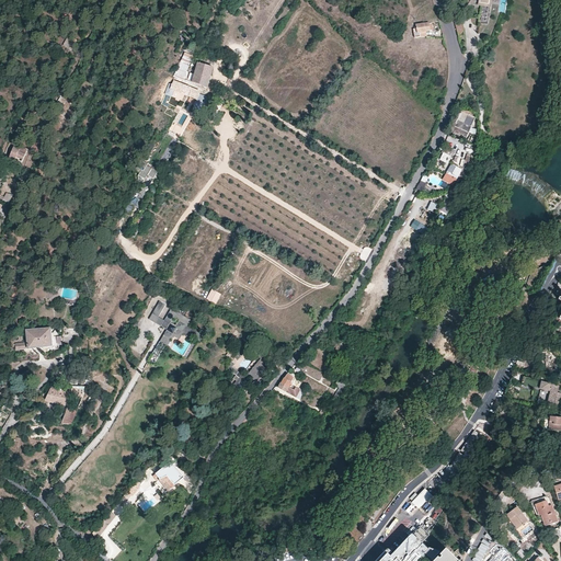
[(479,0),(479,3),(481,3),(478,21),(485,22),(489,0),(479,0)]
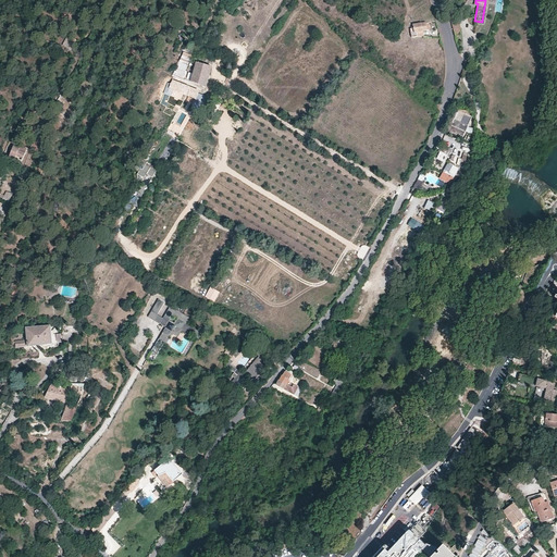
[(449,12),(455,37),(460,28),(455,11),(449,12)]
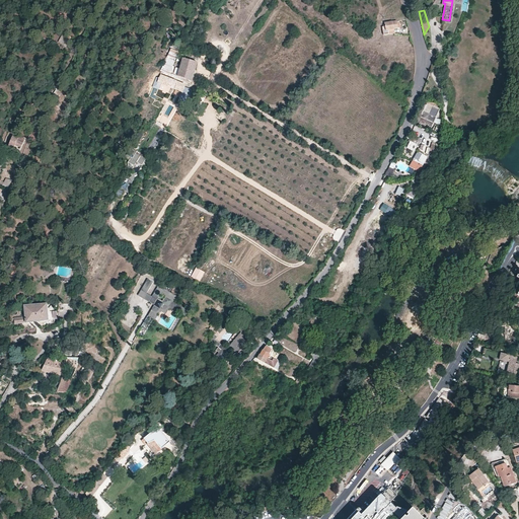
[(395,33),(394,27),(398,27),(396,21),(393,22),(392,21),(385,23),(385,24),(385,26),(382,26),(383,33),(395,33)]
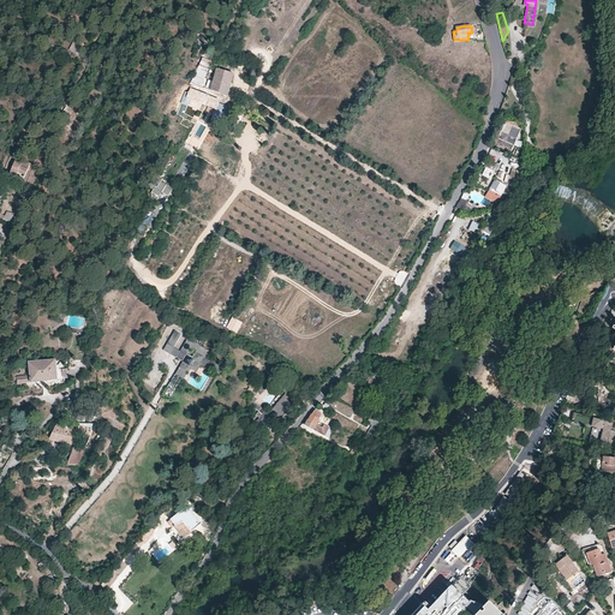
[(78,43),(75,42),(70,49),(84,57),(85,53),(88,48),(84,47),(85,43),(79,41),(78,43)]
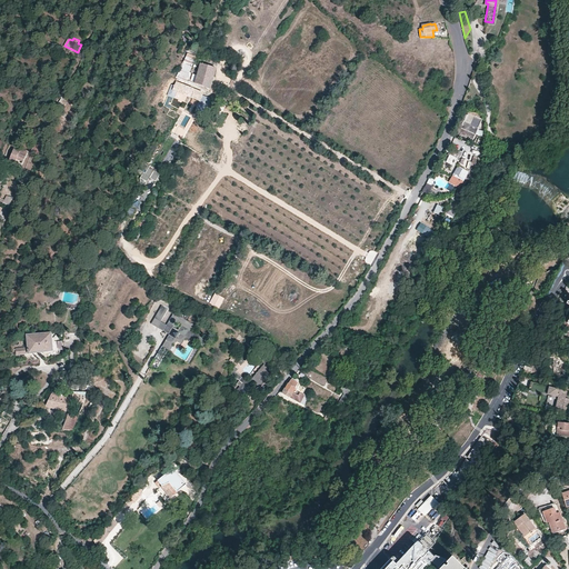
[(197,59),(190,56),(172,95),(172,96),(178,98),(177,101),(185,105),(186,102),(189,103),(191,98),(196,100),(202,103),(207,96),(185,85),(197,59)]
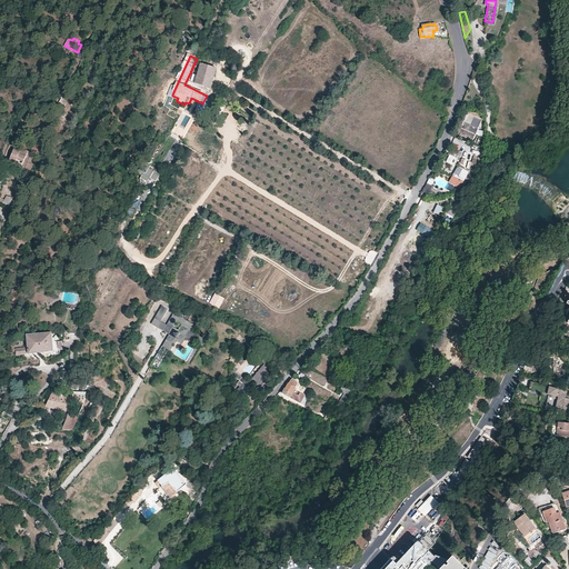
[(211,89),(217,70),(202,66),(197,85),(211,89)]
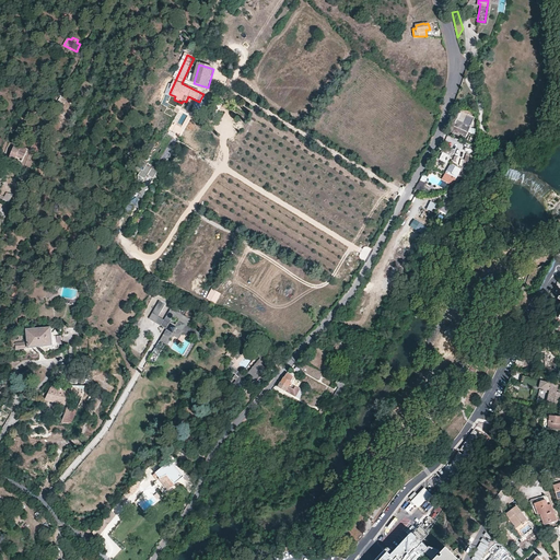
[(453,132),(467,136),(473,117),(458,114),(453,132)]
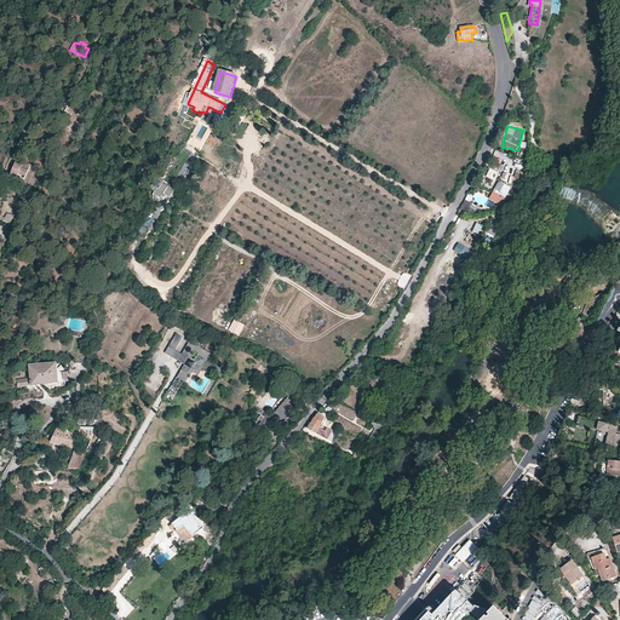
[(189,130),(184,127),(168,155),(172,158),(189,130)]
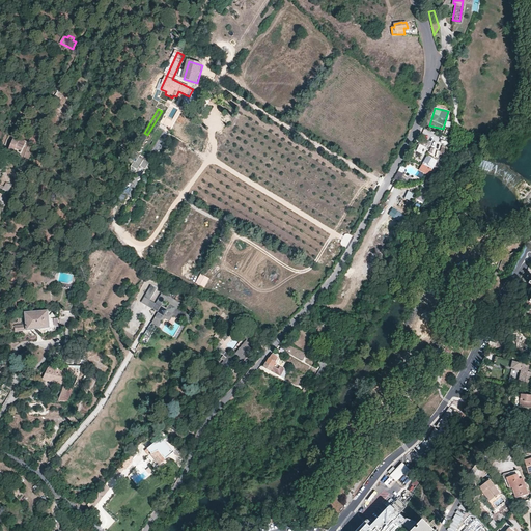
[(147,155),(162,131),(157,128),(150,138),(151,139),(144,150),(143,152),(147,155)]
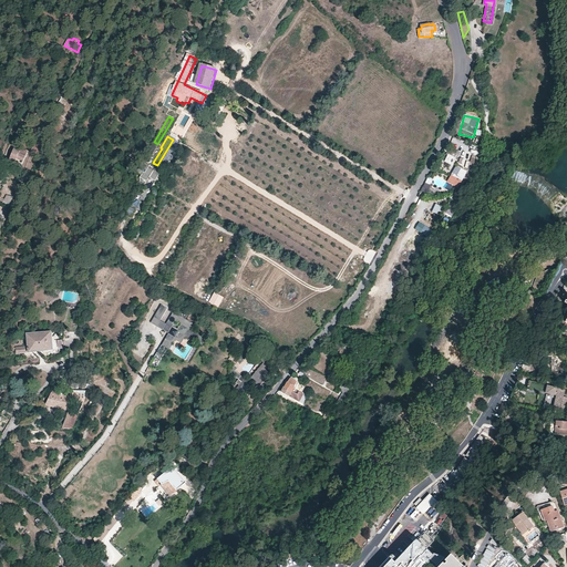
[(10,157),(17,160),(23,162),(29,150),(21,147),(20,147),(19,150),(14,148),(10,157)]
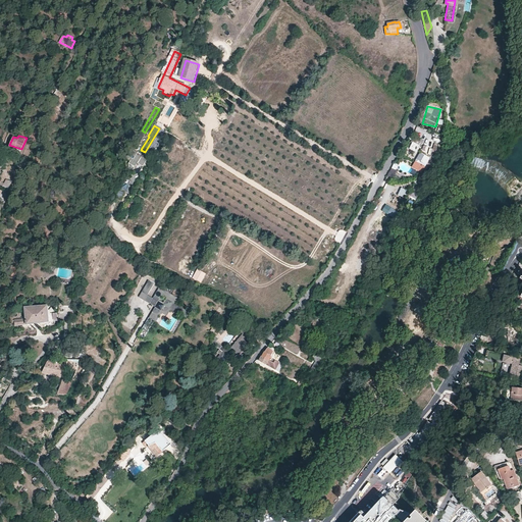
[(142,148),(149,137),(148,136),(140,149),(141,150),(142,148)]
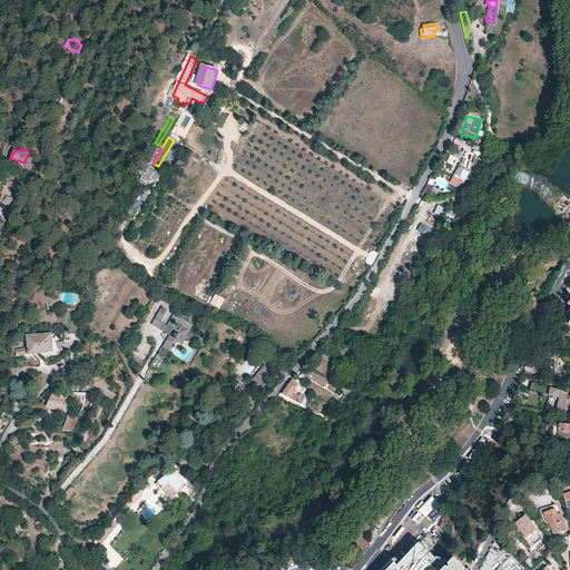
[(455,166),(459,157),(450,154),(446,163),(455,166)]
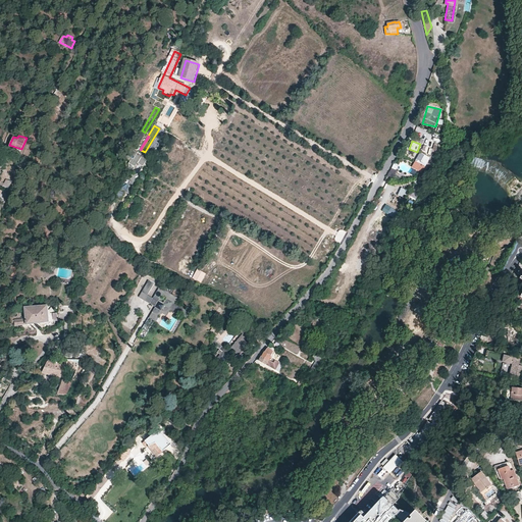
[(129,168),(134,171),(138,164),(143,167),(148,161),(138,154),(139,153),(133,149),(129,154),(128,156),(126,158),(131,161),(129,163),(129,168)]
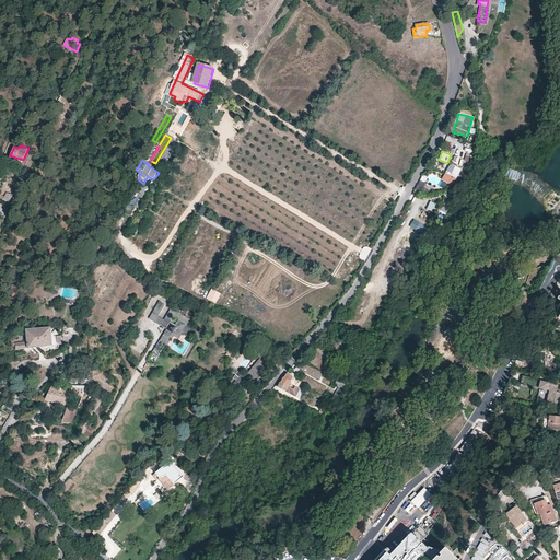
[(452,185),(462,168),(451,163),(442,179),(452,185)]
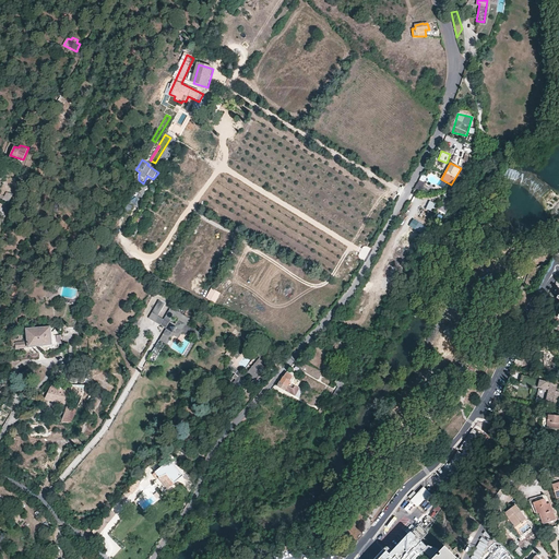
[(418,179),(415,188),(421,190),(425,181),(418,179)]
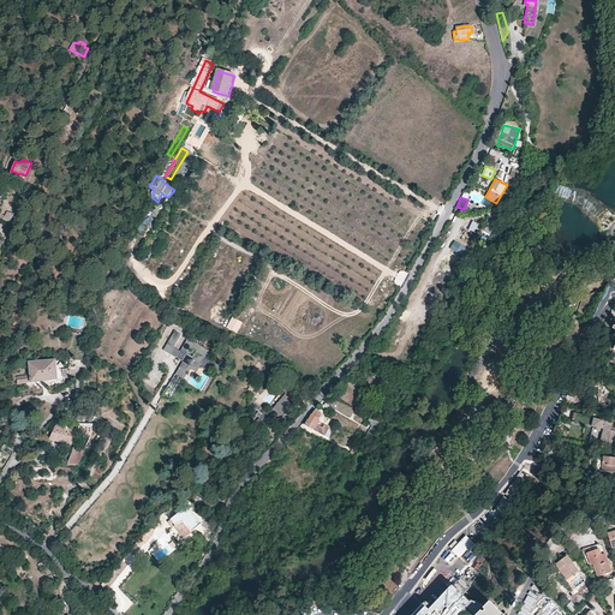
[(469,230),(475,232),(478,222),(472,220),(469,230)]
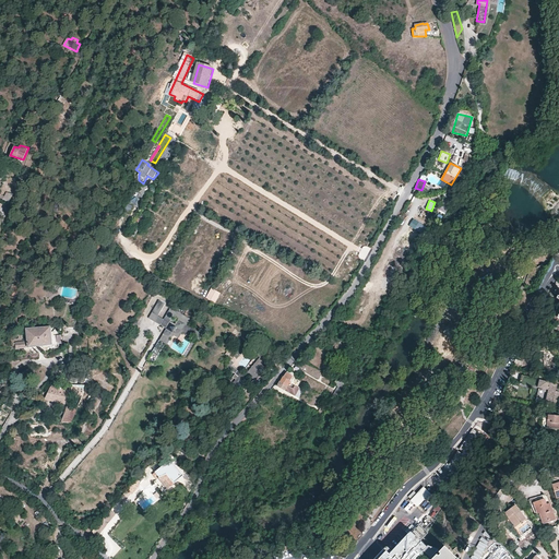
[(441,203),(438,209),(443,213),(448,209),(441,203)]
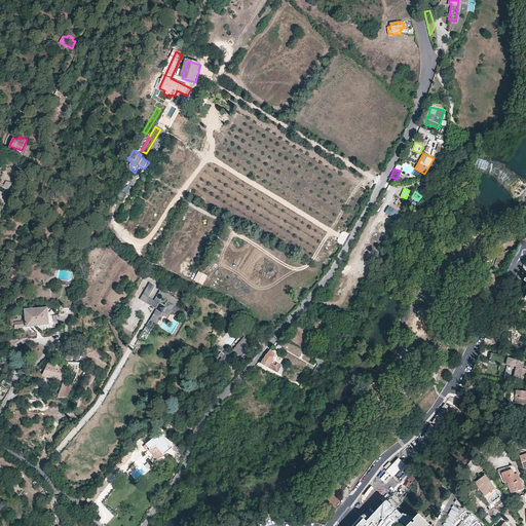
[(126,223),(130,215),(125,213),(121,220),(126,223)]
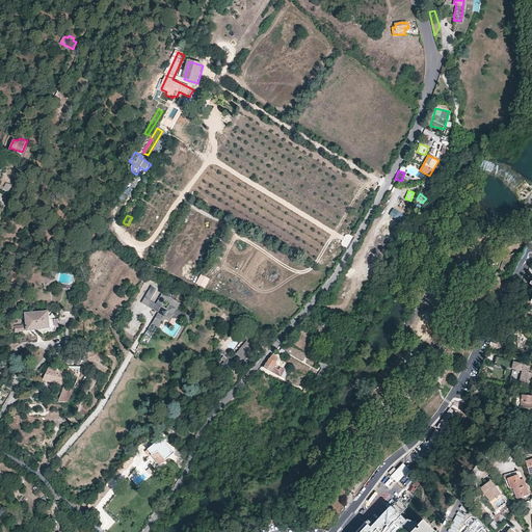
[(209,278),(202,274),(196,284),(205,287),(209,278)]
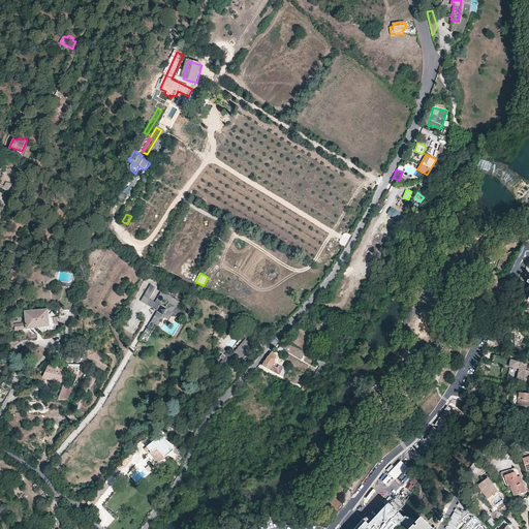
[(55,277),(49,275),(47,283),(53,285),(55,277)]
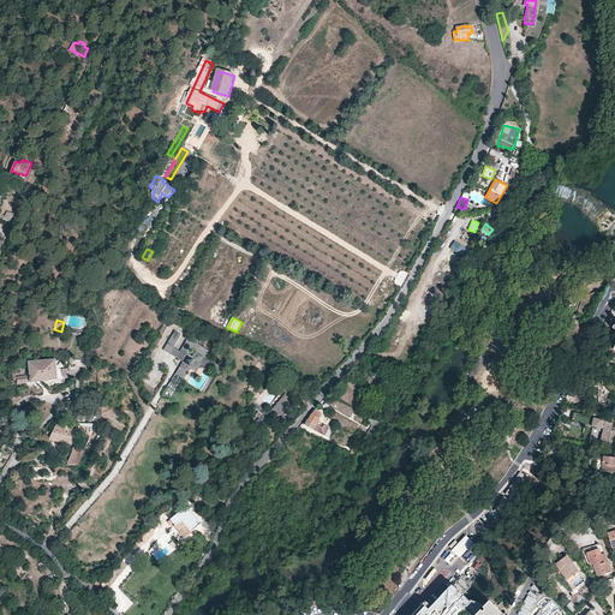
[(168,341),(174,345),(181,335),(175,332),(168,341)]
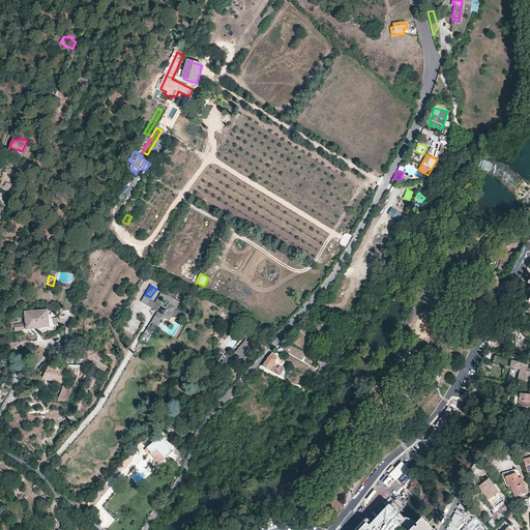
[(144,296),(141,302),(157,312),(151,323),(158,327),(164,318),(170,321),(173,316),(182,321),(186,314),(177,308),(180,302),(163,292),(155,302),(150,299),(144,296)]
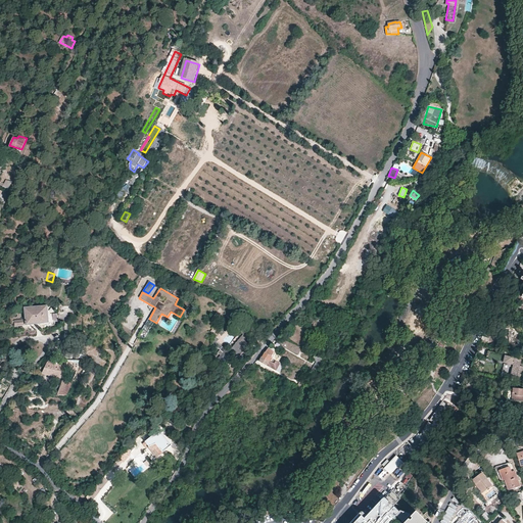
[(56,321),(55,305),(48,305),(26,307),(27,319),(15,320),(16,326),(28,324),(38,323),(49,322),(56,321)]
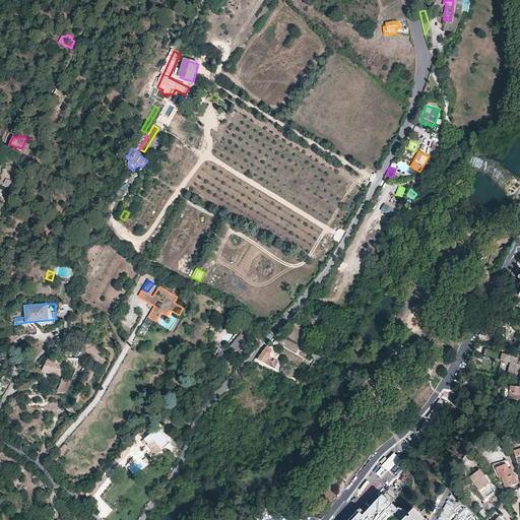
[(509,323),(510,334),(507,334),(505,334),(506,343),(507,343),(515,343),(515,338),(517,338),(516,329),(517,329),(517,324),(516,324),(515,324),(512,324),(512,323),(509,323)]
